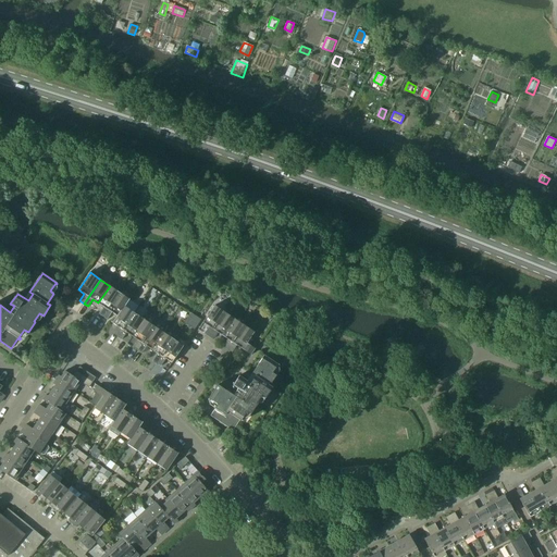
[(99,313),(103,317),(120,293),(110,286),(98,302),(103,307),(99,313)]
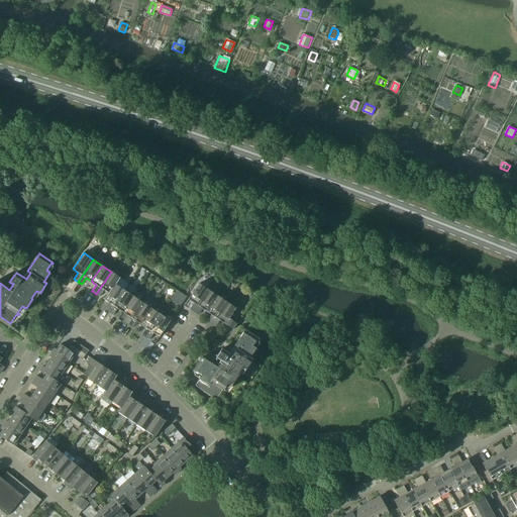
[(104,290),(109,293),(115,284),(116,284),(120,278),(111,272),(96,294),(100,296),(104,290)]
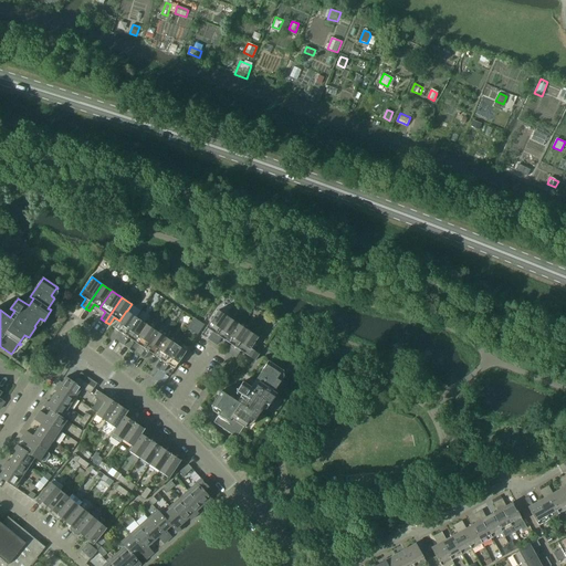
[(115,339),(119,342),(136,317),(127,311),(126,311),(119,321),(114,328),(121,332),(115,339)]
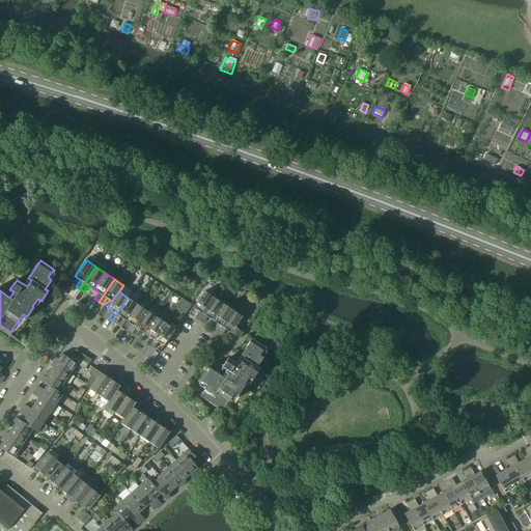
[(195,317),(199,320),(215,298),(204,291),(194,307),(199,311),(195,317)]
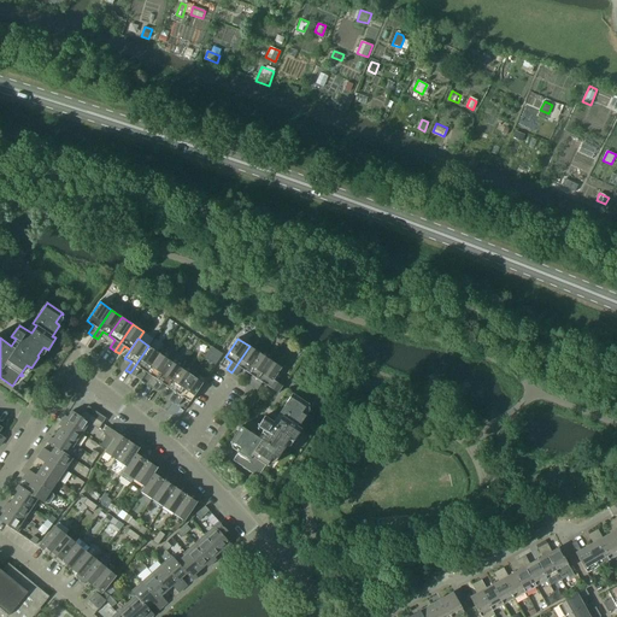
[(66,344),(62,350),(66,354),(71,348),(66,344)]
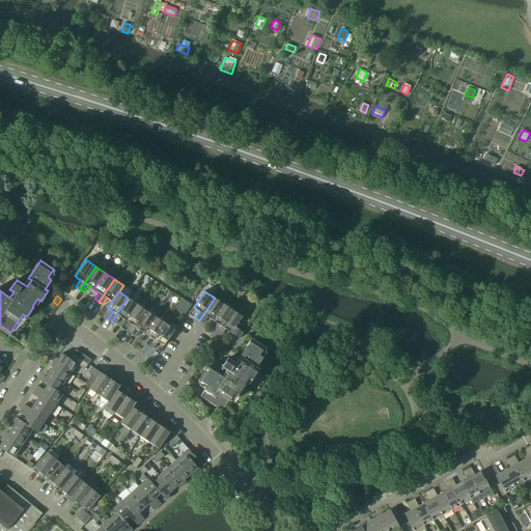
[(121,317),(127,320),(137,304),(128,298),(112,320),(116,324),(121,317)]
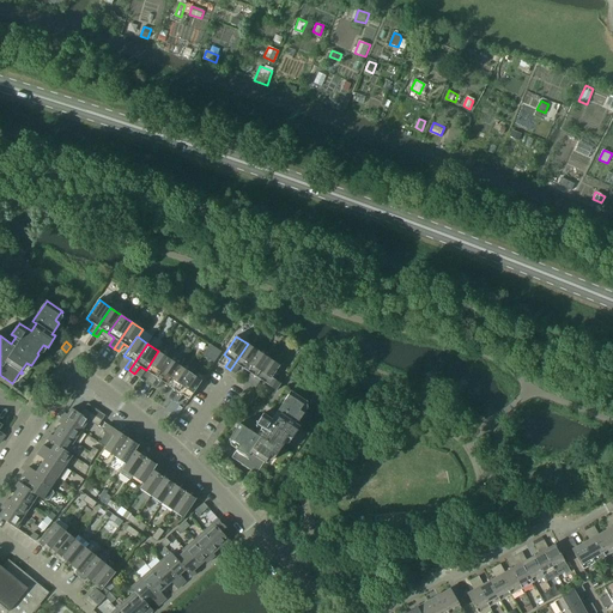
[(240,365),(246,370),(259,351),(248,344),(230,370),(235,374),(240,365)]
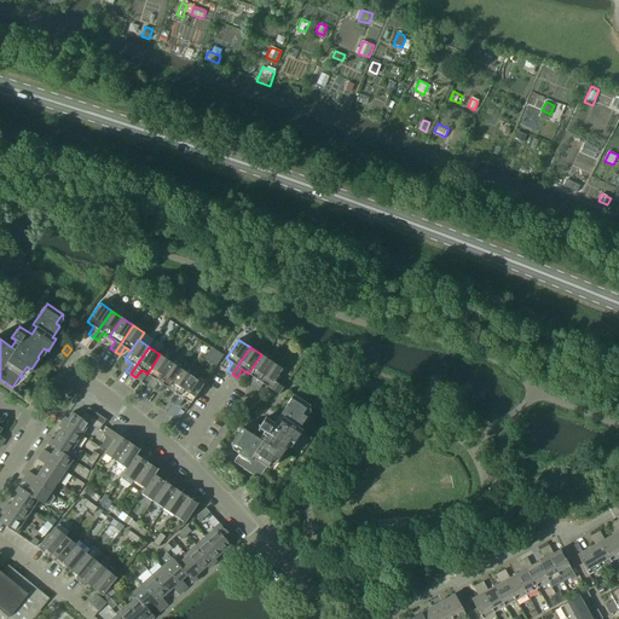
[(213,348),(209,353),(220,360),(224,356),(213,348)]
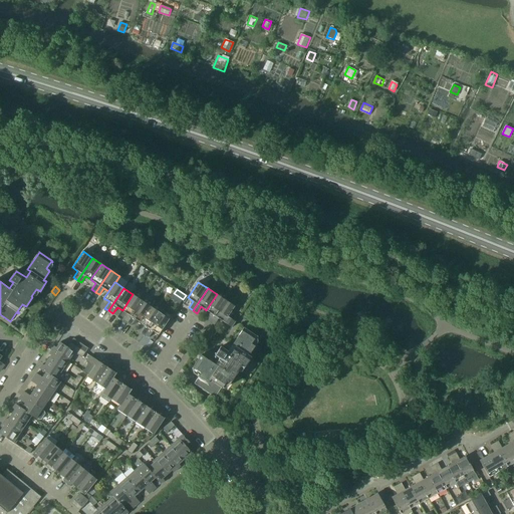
[(123,320),(126,323),(144,299),(144,297),(142,295),(138,293),(136,292),(134,293),(133,294),(122,310),(127,314),(123,320)]
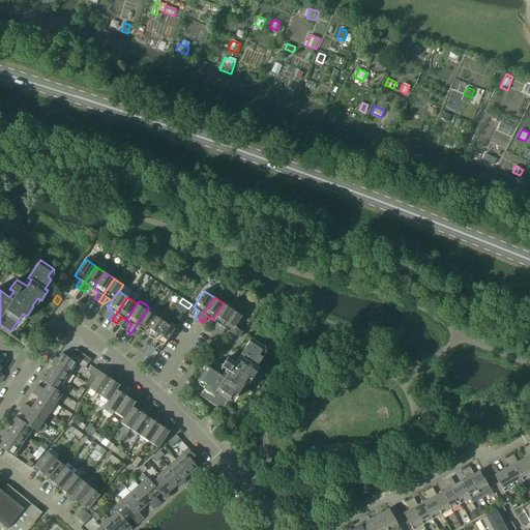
[(213,330),(217,332),(233,310),(224,303),(212,320),(217,323),(213,330)]
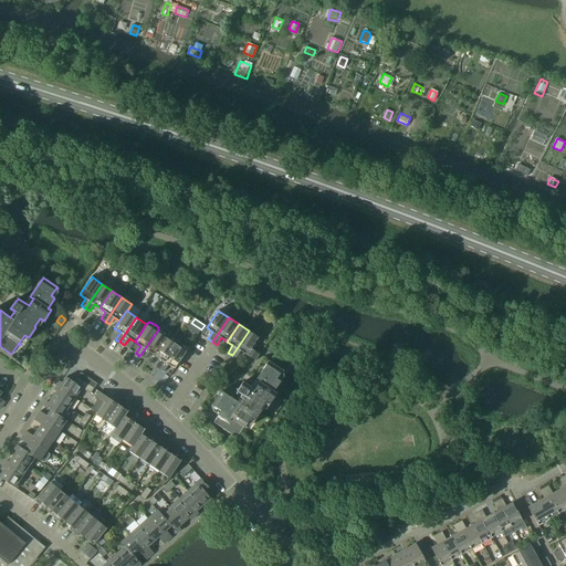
[(149,352),(155,355),(168,336),(168,334),(166,332),(161,329),(159,328),(158,329),(139,356),(144,358),(149,352)]
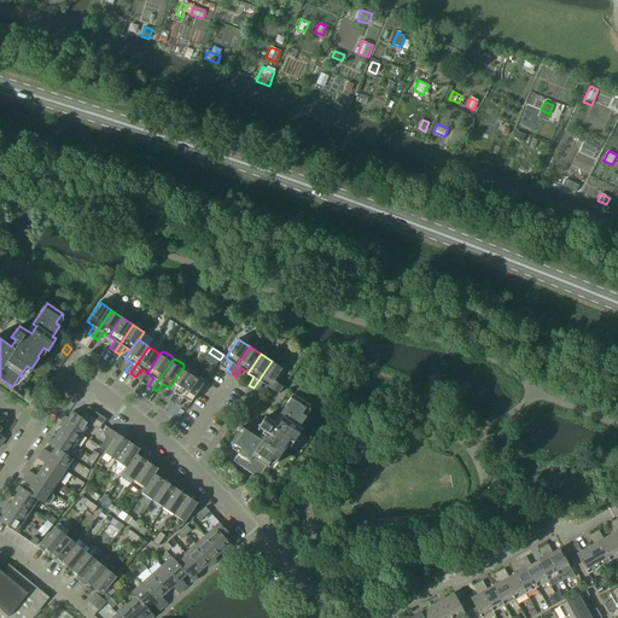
[(272,361),(254,388),(257,391),(263,383),(279,394),(284,386),(274,380),(283,368),(272,361)]
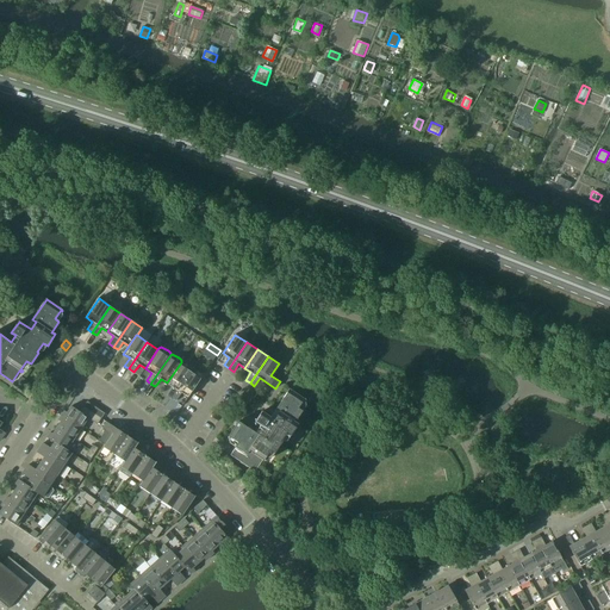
[(167,394),(172,398),(192,368),(192,367),(190,365),(185,362),(182,361),(181,362),(167,383),(173,387),(167,394)]
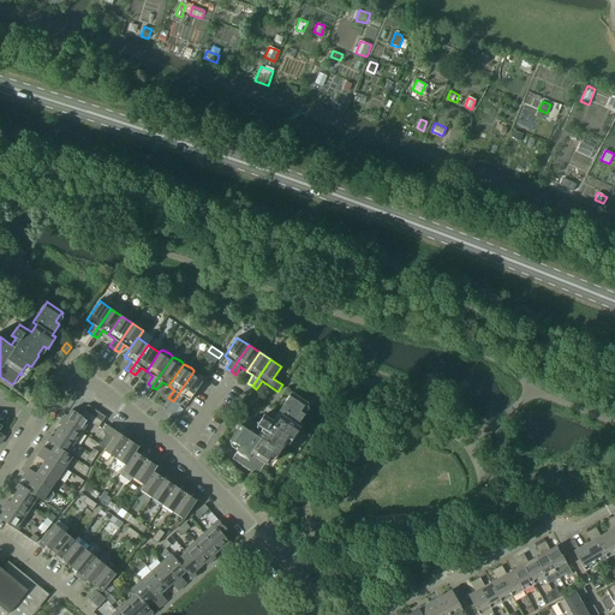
[(193,371),(173,401),(178,404),(184,396),(190,401),(206,377),(195,370),(193,371)]
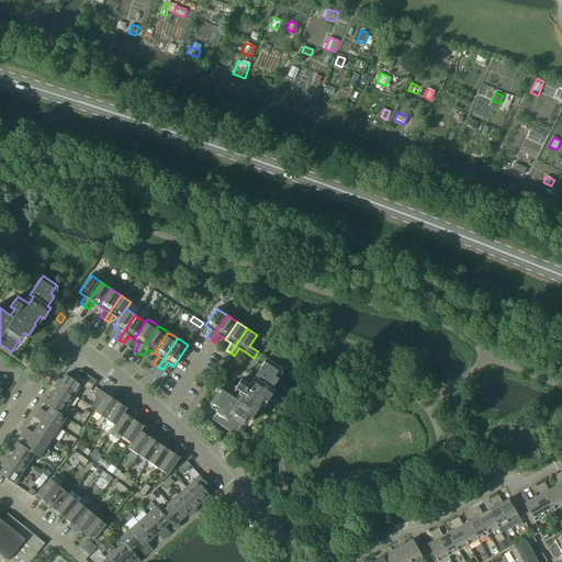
[(19,347),(14,352),(21,356),(24,350),(19,347)]
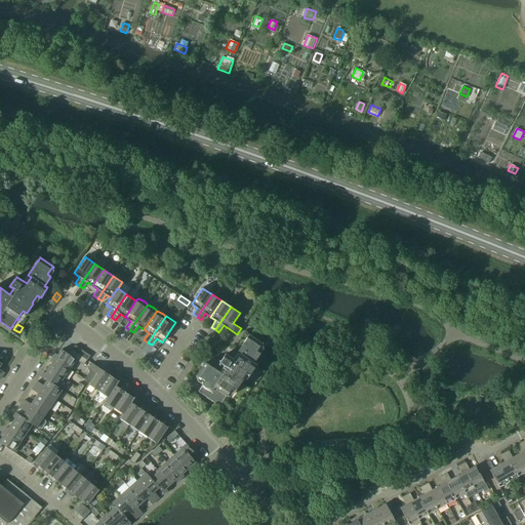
[(223,365),(218,371),(205,362),(196,376),(197,377),(198,381),(203,385),(198,392),(219,406),(227,396),(228,397),(229,396),(228,395),(232,388),(236,391),(243,380),(241,379),(246,372),(250,375),(257,365),(254,363),(260,354),(256,351),(261,344),(263,345),(264,344),(249,334),(237,353),(240,355),(236,361),(226,354),(219,363),(223,365)]
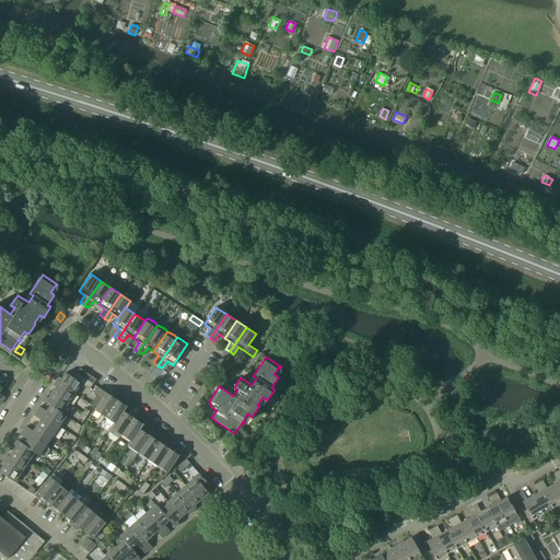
[(59,377),(57,382),(77,395),(83,385),(90,389),(96,380),(80,369),(73,378),(66,373),(61,378),(59,377)]
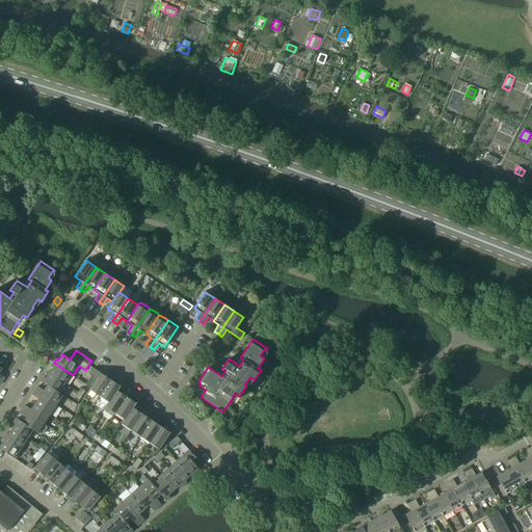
[(53,368),(50,373),(67,384),(73,375),(54,363),(51,366),(53,368)]
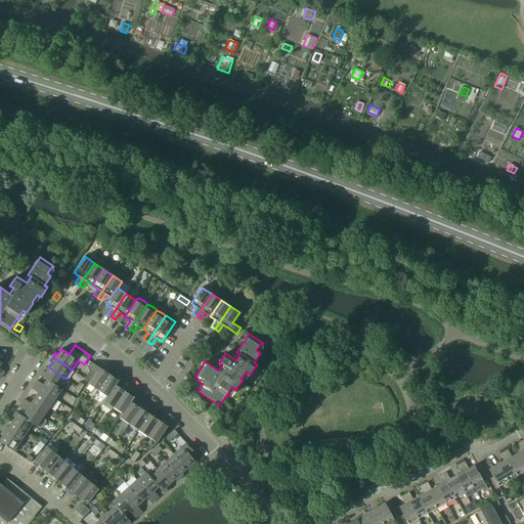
[(89,384),(98,390),(111,372),(106,369),(105,372),(94,363),(92,362),(88,367),(96,373),(89,384)]
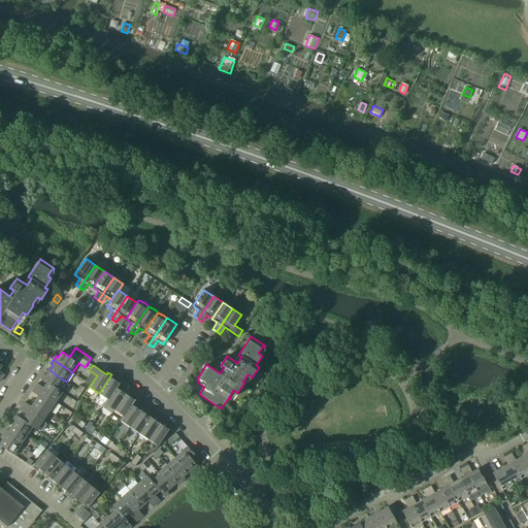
[(40,378),(47,383),(59,391),(60,390),(66,382),(50,370),(45,375),(43,374),(40,378)]
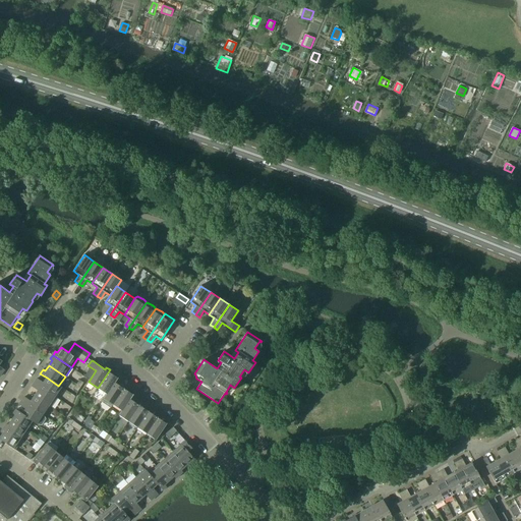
[(98,388),(107,394),(115,383),(118,379),(113,374),(114,372),(110,369),(98,388)]
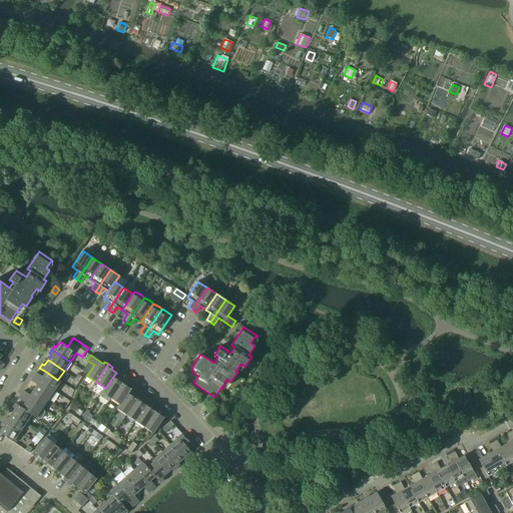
[(36,373),(34,376),(56,391),(62,382),(58,379),(57,380),(46,372),(43,377),(36,373)]
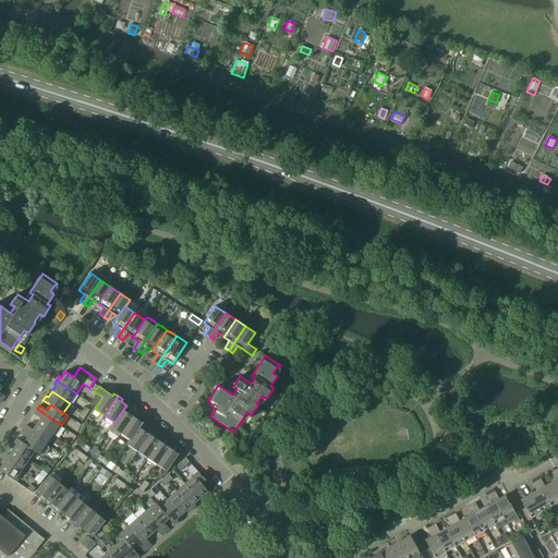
[(41,419),(37,424),(55,436),(61,425),(37,409),(34,413),(41,419)]
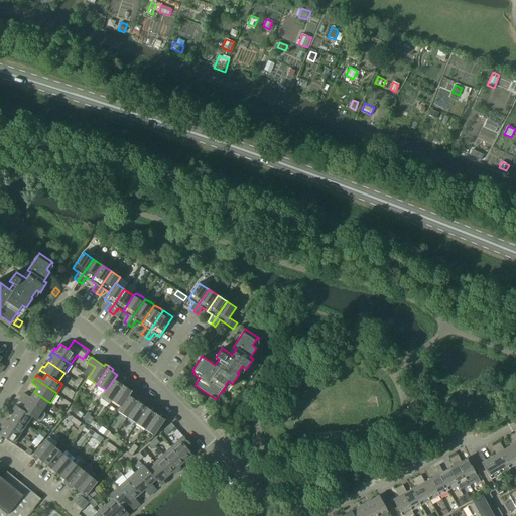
[(103,394),(112,401),(124,383),(120,380),(119,382),(114,379),(106,390),(103,394)]
